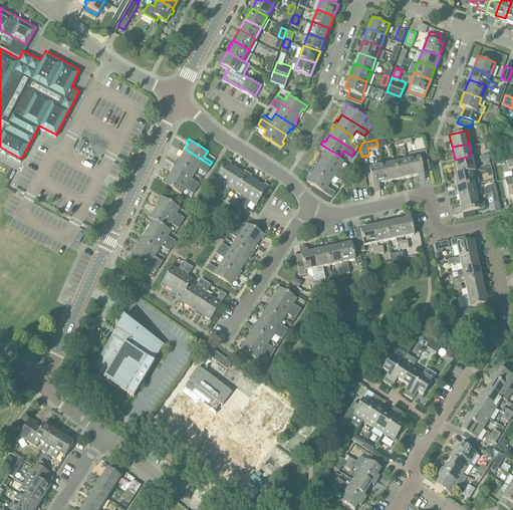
[(344,159),(340,156),(324,147),(322,151),(324,152),(320,158),(345,174),(348,170),(340,164),(344,159)]
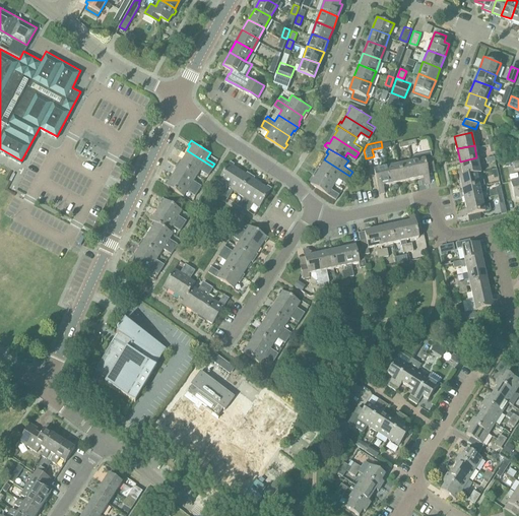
[(412,157),(411,158),(415,176),(423,174),(424,179),(429,178),(428,171),(436,169),(431,149),(411,153),(412,157)]
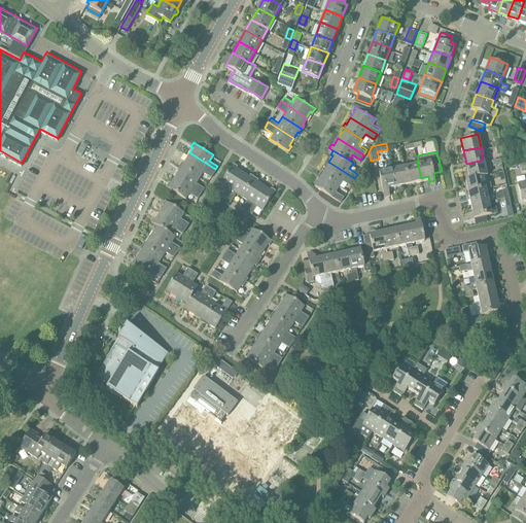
[(211,175),(215,169),(189,152),(184,160),(182,159),(180,162),(200,175),(203,170),(211,175)]
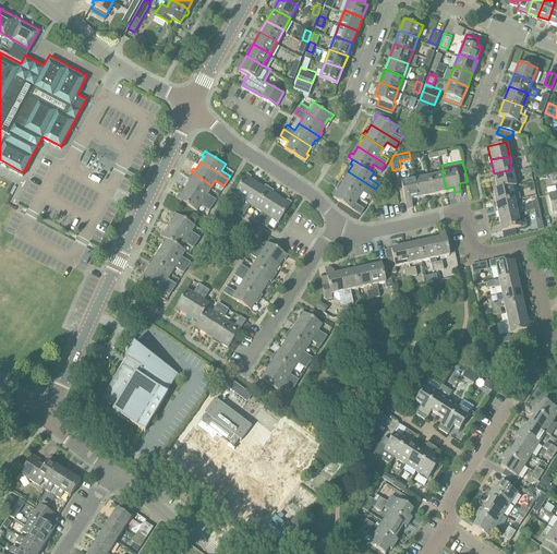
[(510,183),(511,184),(515,183),(511,169),(494,173),(496,185),(496,187),(510,183)]
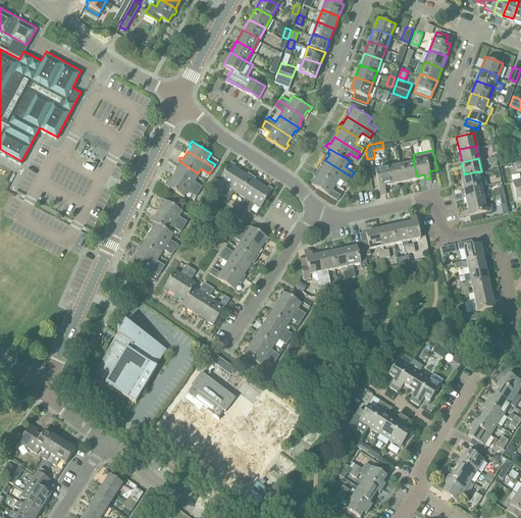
[(224,194),(241,168),(235,164),(236,162),(231,159),(219,178),(224,183),(219,191),(224,194)]
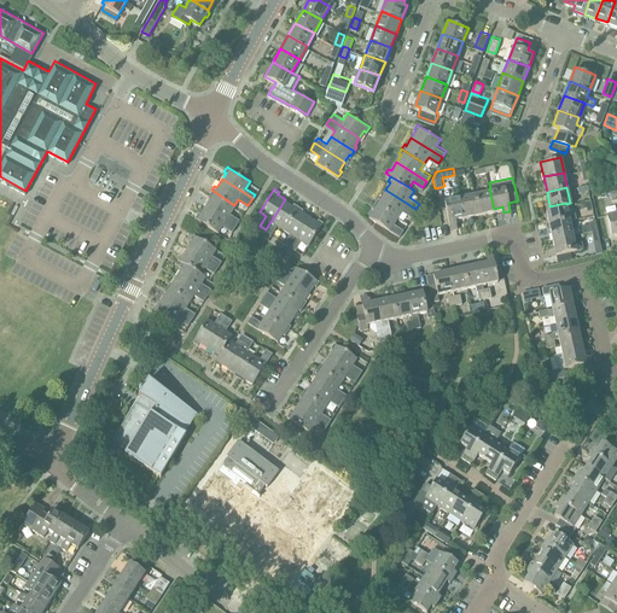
[(478,211),(494,209),(489,188),(475,192),(478,211)]
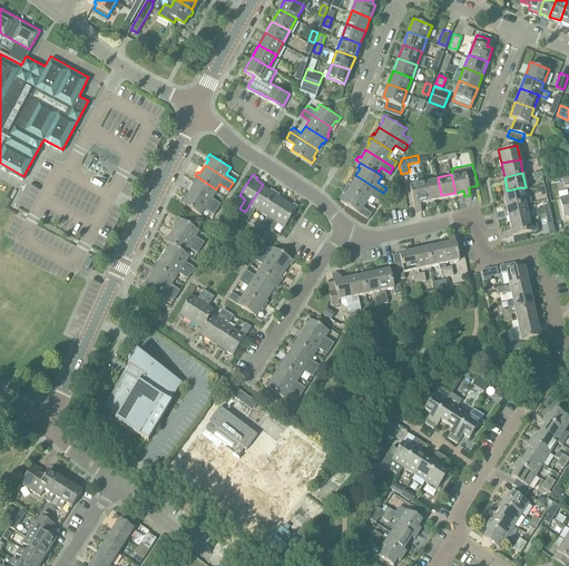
[(213,195),(216,189),(195,175),(192,181),(194,182),(189,188),(218,206),(222,202),(213,195)]
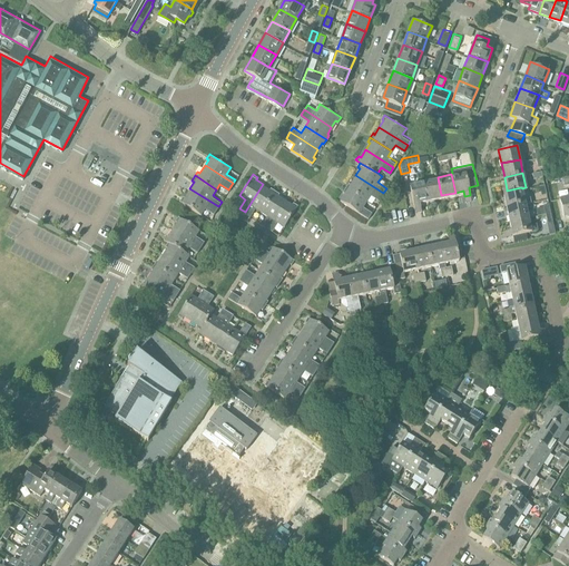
[(380,198),(383,193),(355,175),(351,182),(349,181),(346,185),(368,198),(371,193),(380,198)]
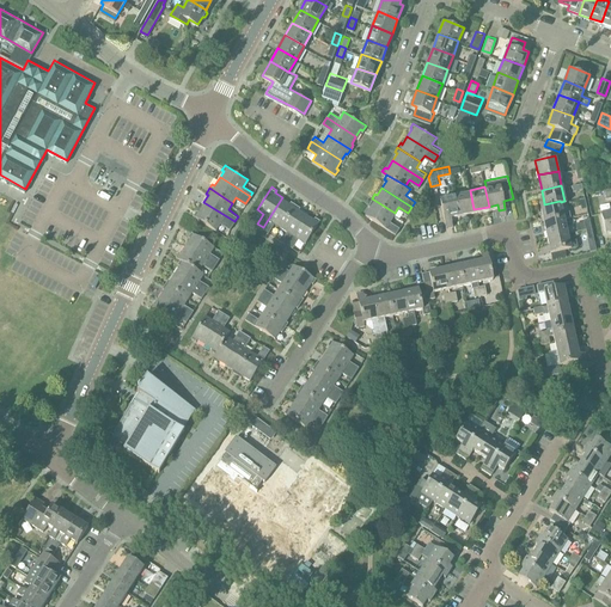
[(459,213),(474,209),(470,190),(454,192),(459,213)]
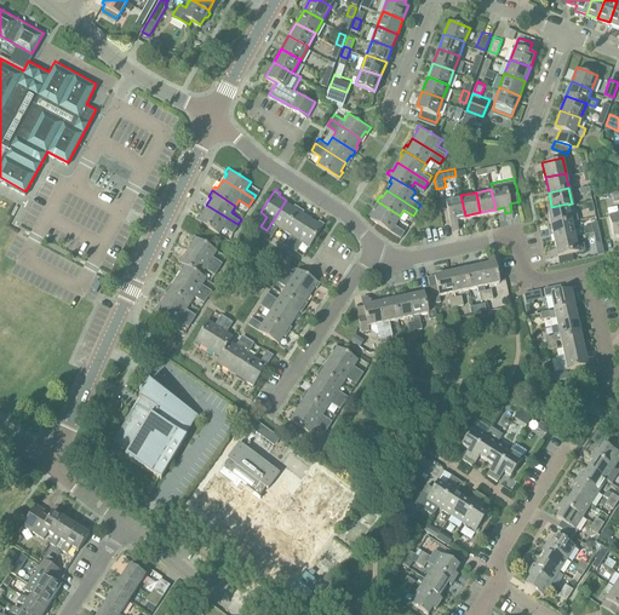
[(457,218),(465,216),(460,195),(446,199),(452,229),(459,228),(457,218)]
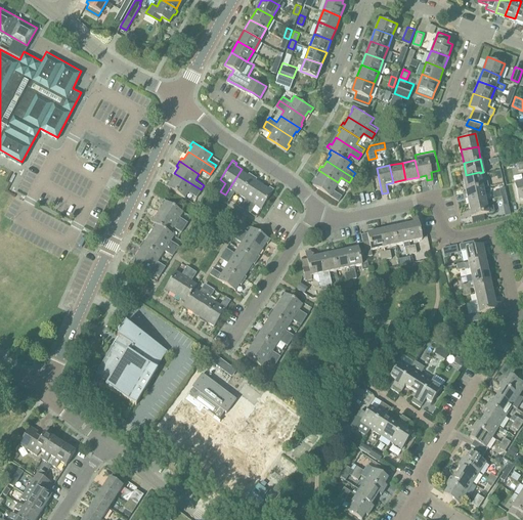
[(242,192),(254,173),(250,171),(248,173),(242,169),(225,195),(229,198),(234,189),(242,192)]
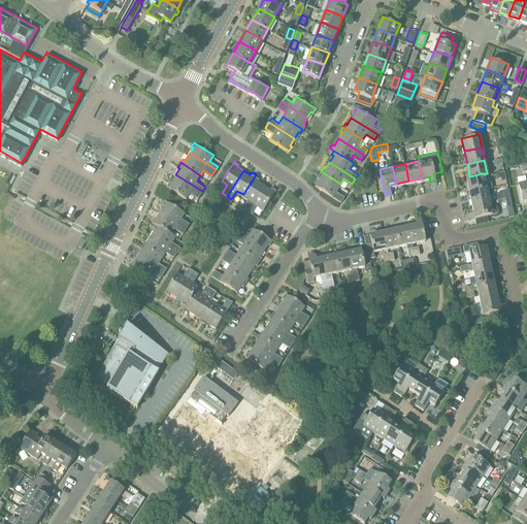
[(336,190),(340,184),(321,171),(318,175),(320,176),(316,184),(341,200),(344,195),(336,190)]
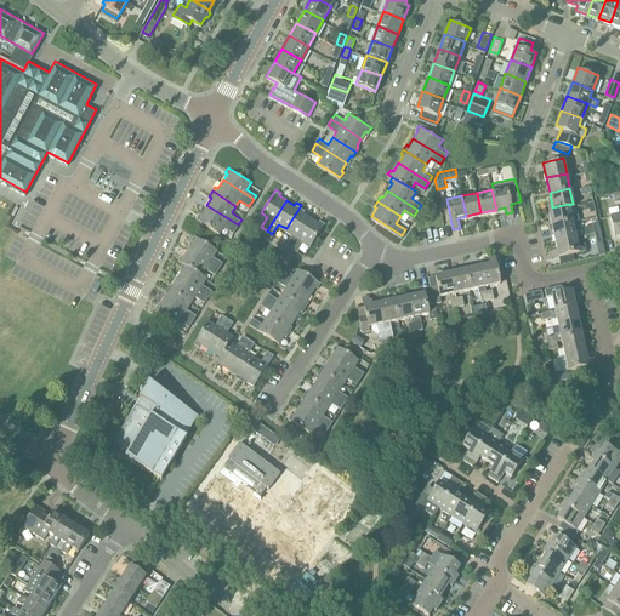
[(568,205),(569,205),(568,204),(552,207),(552,206),(549,207),(551,223),(572,218),(580,217),(579,211),(570,212),(568,205)]
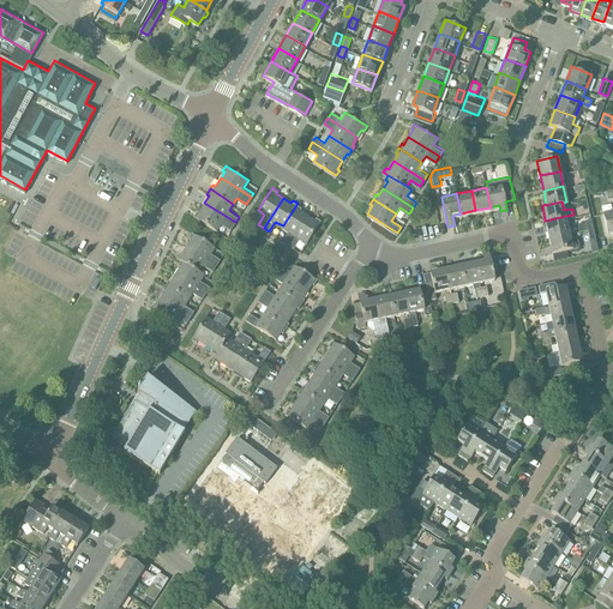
[(230,228),(235,222),(204,203),(199,210),(197,209),(193,213),(217,229),(221,222),(230,228)]
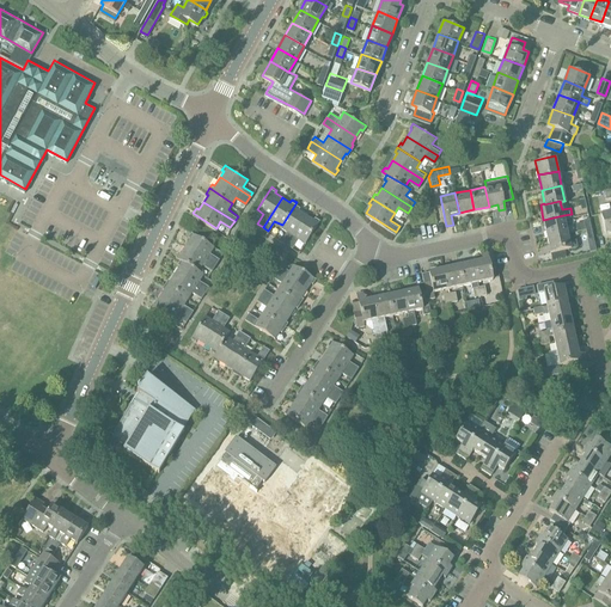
[(287,241),(306,212),(300,208),(301,206),(297,202),(282,225),(287,228),(281,238),(287,241)]
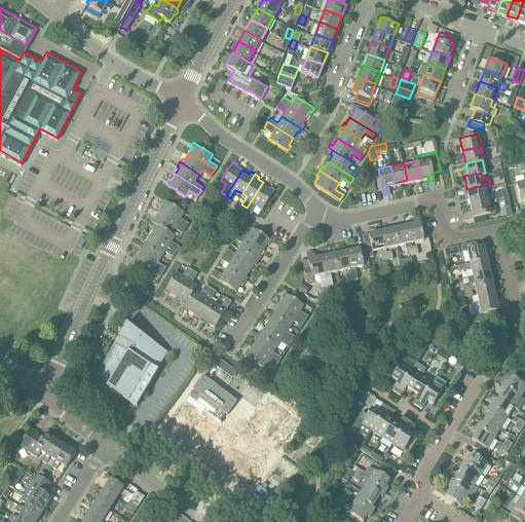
[(524,177),(516,180),(520,198),(524,196),(524,177)]
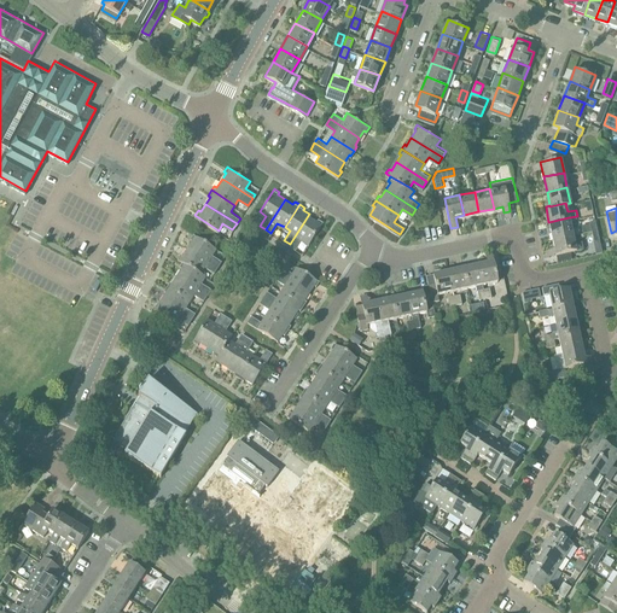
[(309,214),(290,244),(296,249),(302,239),(308,243),(324,220),(318,216),(316,219),(309,214)]
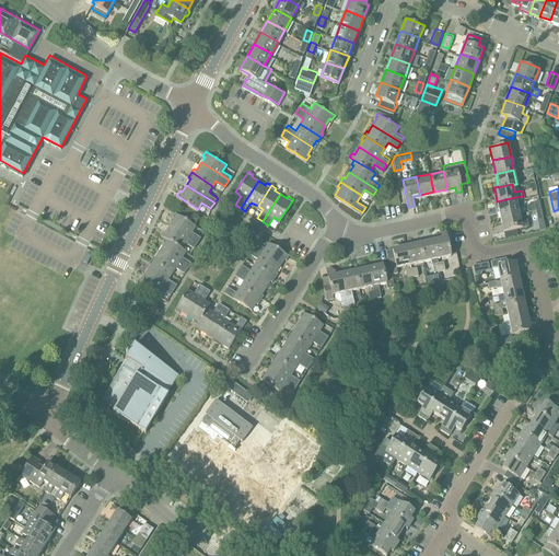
[(500,216),(519,211),(515,197),(497,201),(500,216)]
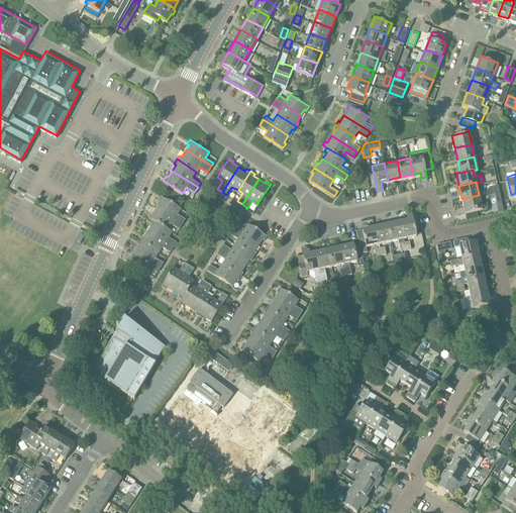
[(158,205),(183,221),(186,217),(178,212),(182,206),(162,194),(160,198),(161,199),(158,205)]
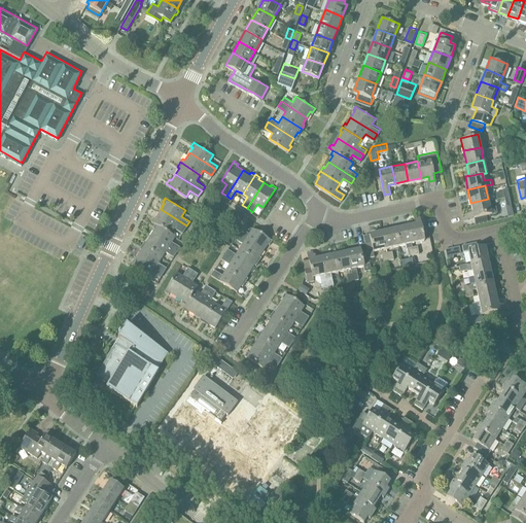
[(488,199),(470,203),(474,215),(498,210),(497,204),(489,206),(488,199)]
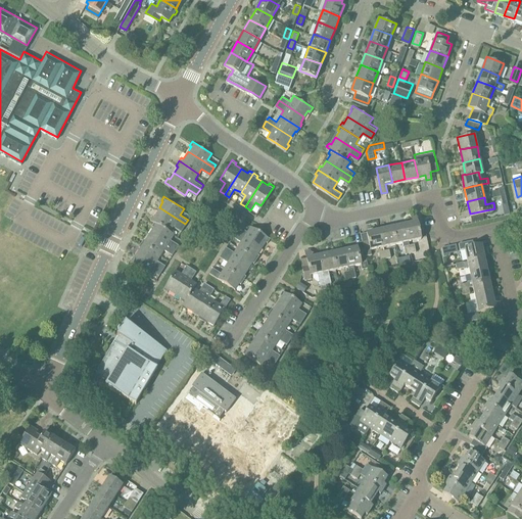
[(182,230),(185,224),(159,207),(154,215),(153,214),(150,218),(154,220),(171,230),(174,225),(182,230)]
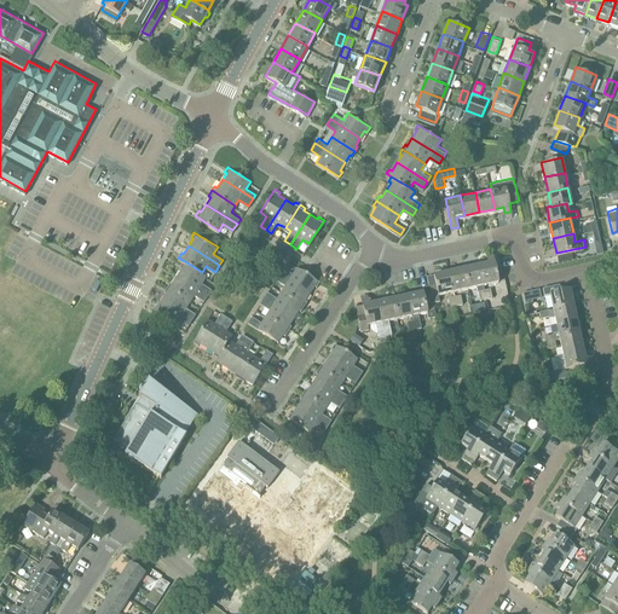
[(479,261),(484,282),(498,278),(494,258),(479,261)]
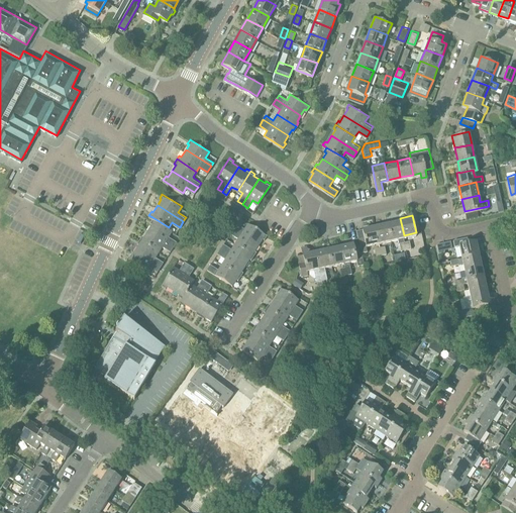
[(169,227),(152,217),(150,221),(152,223),(148,228),(174,244),(177,240),(169,235),(173,229),(169,227)]
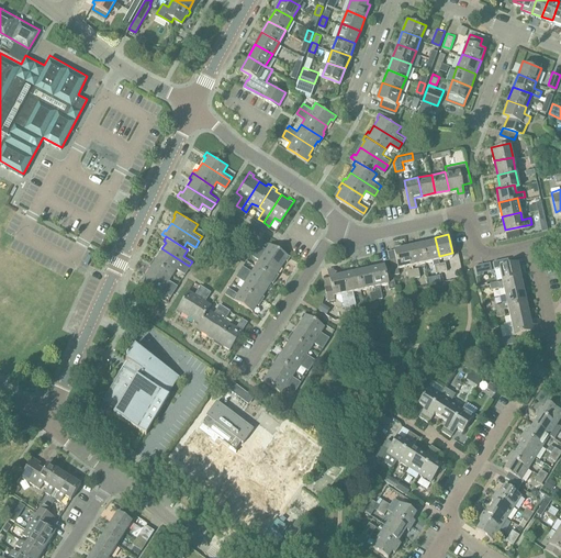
[(421,241),(425,259),(434,257),(434,261),(439,260),(439,256),(435,237),(421,241)]
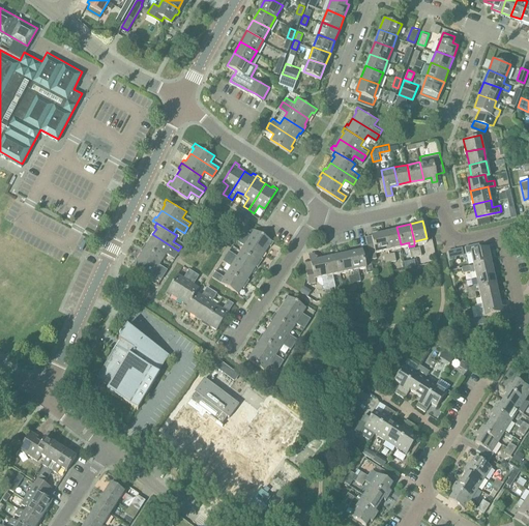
[(239,232),(266,249),(269,242),(271,243),(274,239),(255,227),(251,233),(242,227),(239,232)]
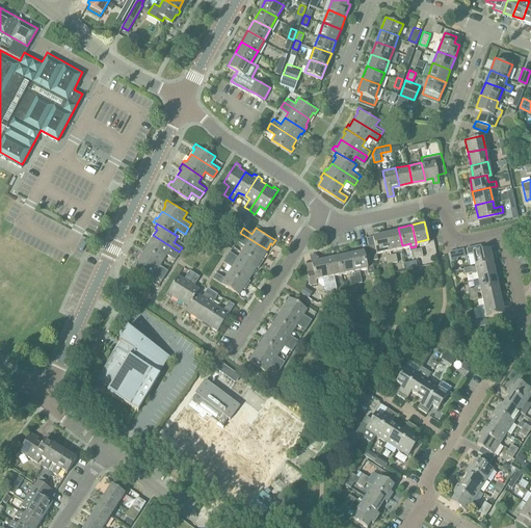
[(390,248),(402,245),(398,228),(386,231),(390,248)]
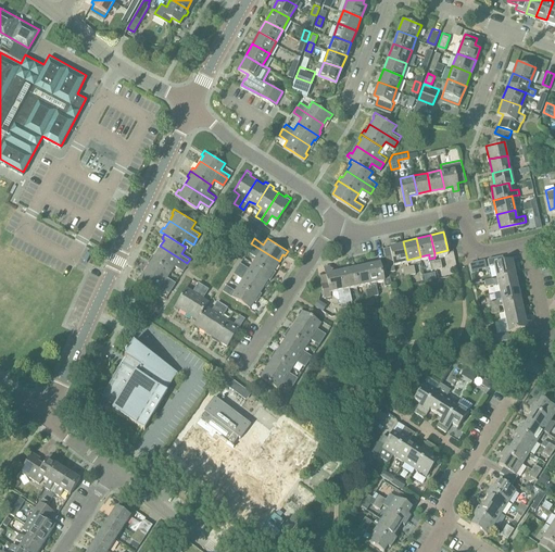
[(394,262),(407,260),(403,241),(390,243),(391,251),(385,252),(386,260),(387,261),(388,270),(395,267),(394,262)]
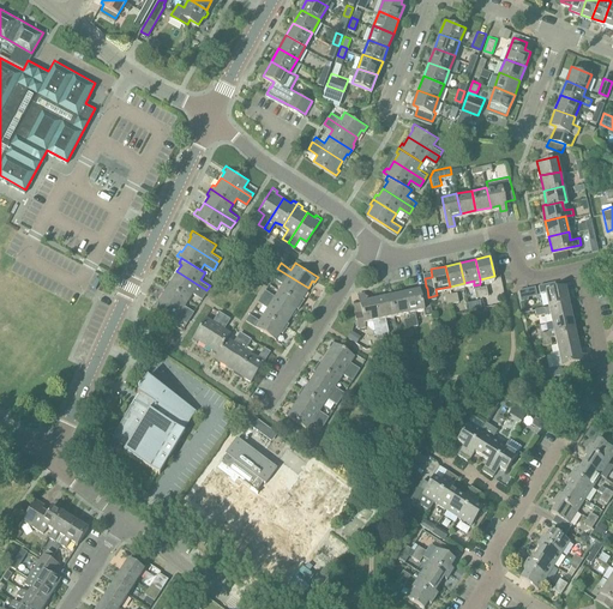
[(302,295),(308,288),(277,269),(274,273),(283,281),(280,287),(302,301),(305,296),(302,295)]
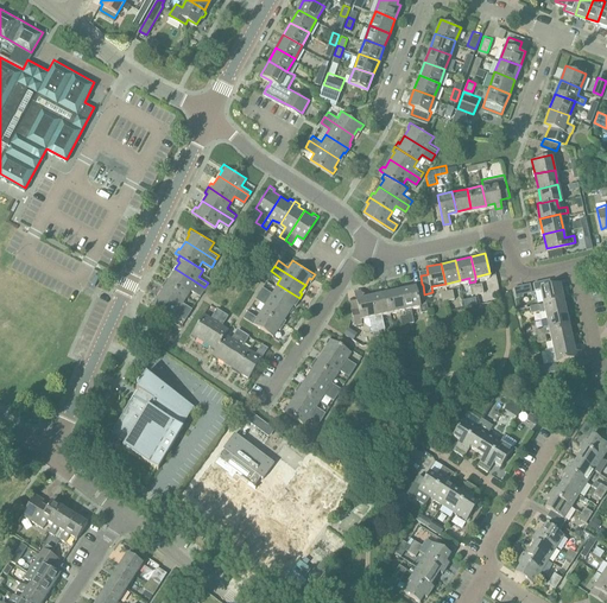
[(200,293),(204,287),(175,268),(170,275),(168,274),(165,279),(188,293),(191,287),(200,293)]
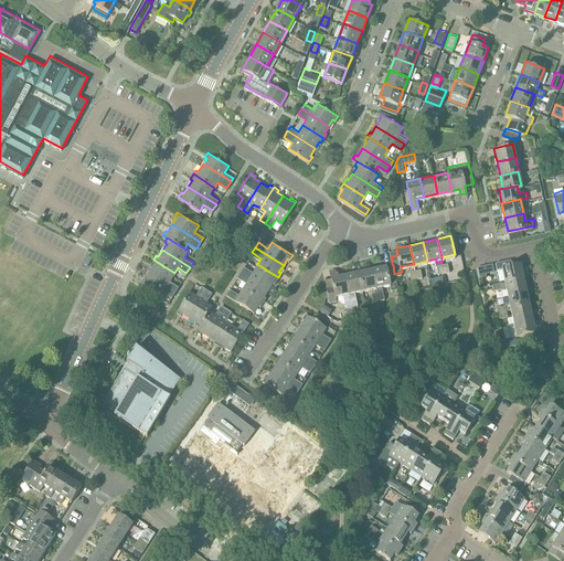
[(506,279),(523,276),(520,262),(512,264),(511,257),(496,261),(497,267),(502,266),(506,279)]
